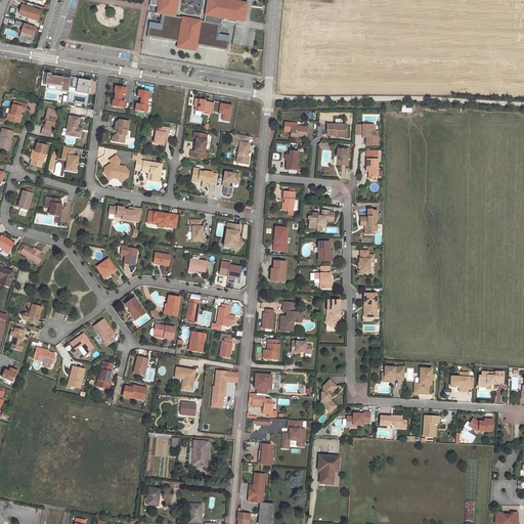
[(183,30),(194,31),(192,45),(197,45),(199,46),(224,50),(227,51),(229,41),(227,40),(228,36),(219,35),(222,20),(236,23),(236,20),(237,18),(243,19),(244,16),(244,15),(245,13),(245,12),(245,9),(245,7),(245,5),(239,4),(239,2),(239,0),(149,0),(149,6),(151,6),(158,7),(162,8),(161,14),(160,25),(150,24),(149,28),(148,28),(146,37),(149,38),(175,42),(178,43),(181,43),(183,30)]
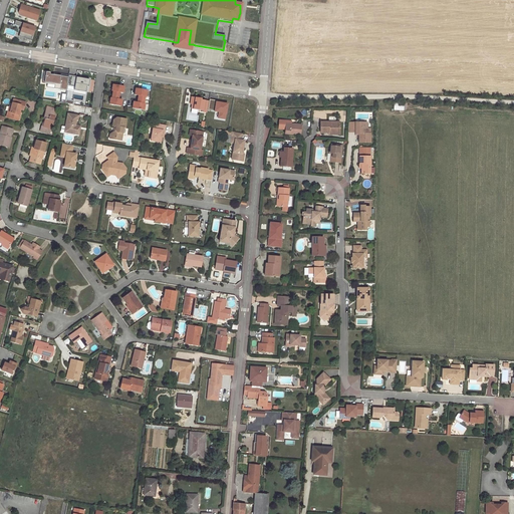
[(235,2),(235,4),(240,5),(240,7),(240,9),(240,12),(240,13),(239,15),(239,16),(238,19),(233,18),(232,20),(239,21),(242,3),(235,2)]
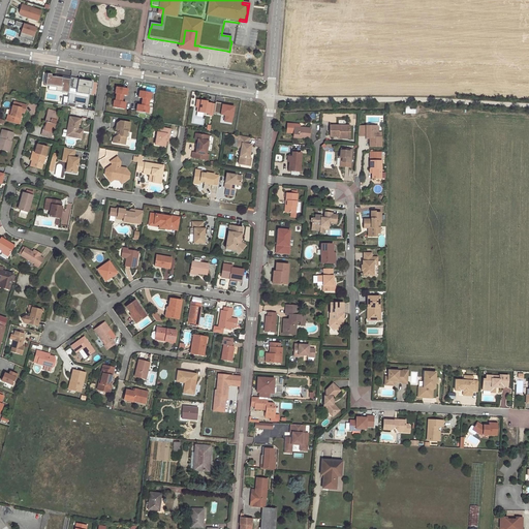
[(41,10),(23,5),(20,12),(21,16),(38,21),(41,10)]
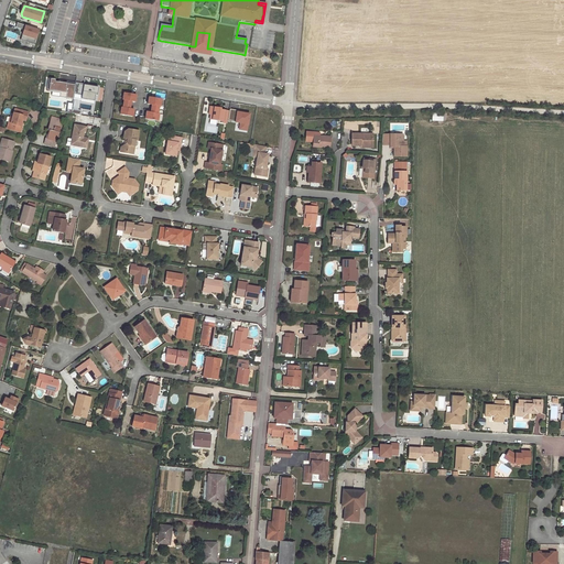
[(39,30),(17,22),(15,28),(23,30),(20,40),(33,44),(39,30)]
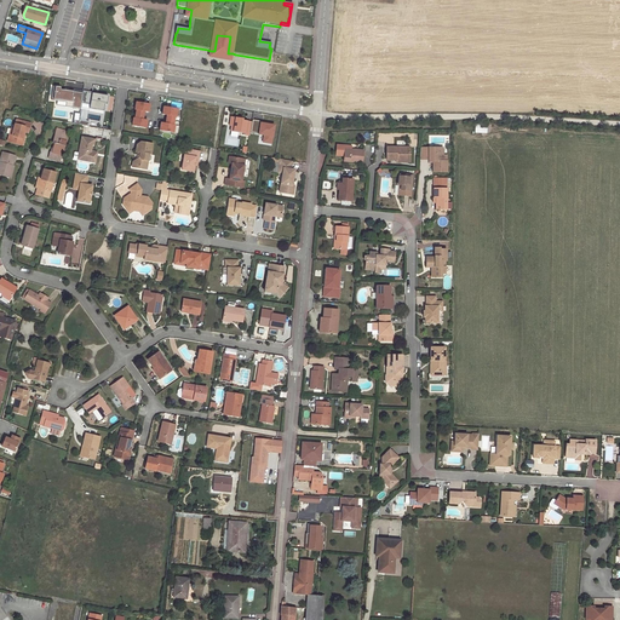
[(7,34),(5,41),(17,45),(19,38),(7,34)]
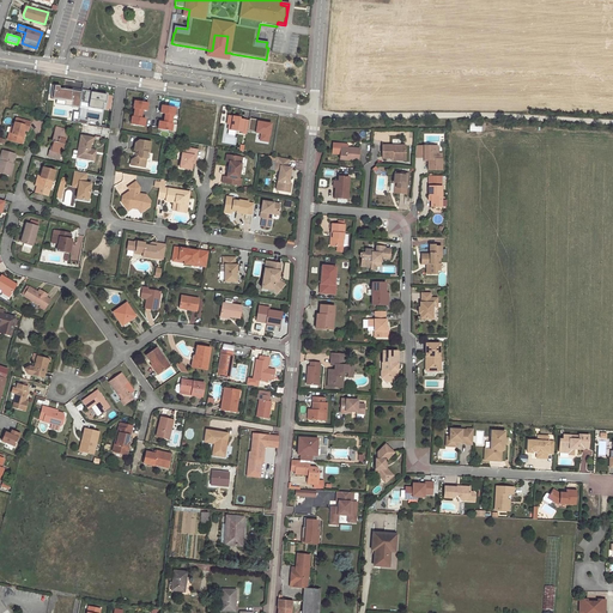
[(214,35),(212,50),(225,53),(228,36),(214,35)]
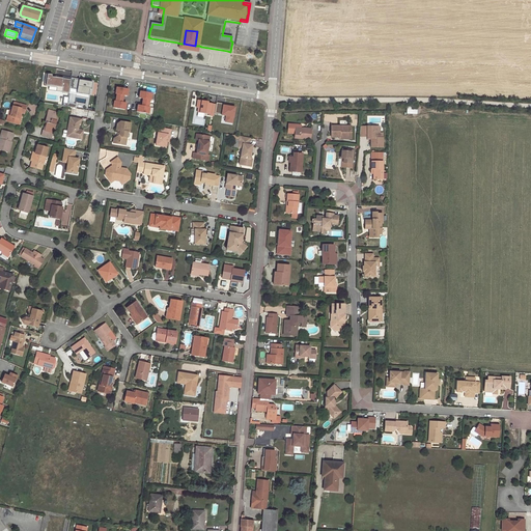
[(184,44),(180,44),(179,49),(198,52),(199,46),(195,46),(184,44)]
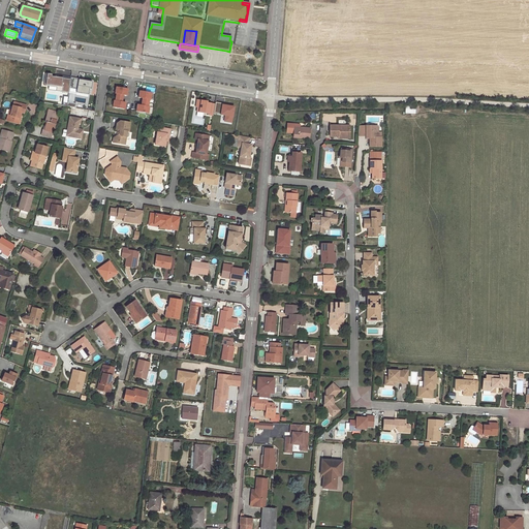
[(92,83),(70,79),(69,88),(76,90),(76,93),(88,95),(89,92),(90,92),(92,83)]
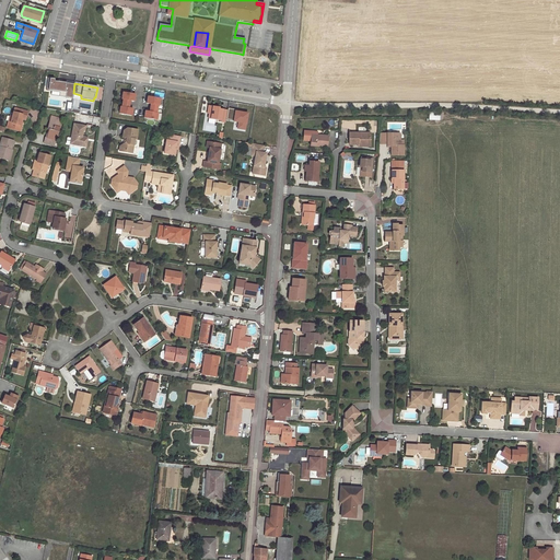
[(136,95),(123,93),(121,100),(123,100),(121,107),(120,107),(119,114),(131,116),(132,109),(129,108),(130,102),(133,102),(136,95)]
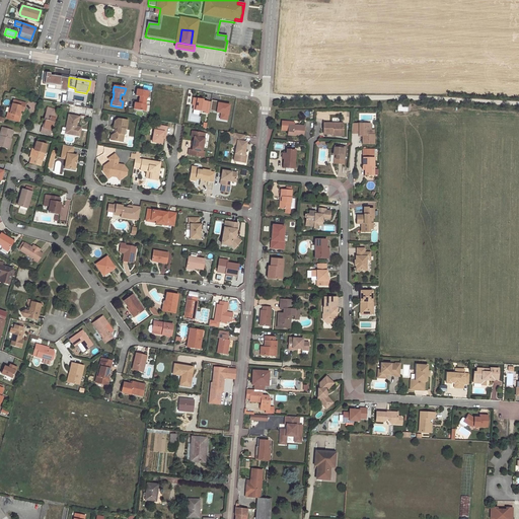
[(148,92),(137,90),(136,96),(140,97),(139,104),(135,103),(134,109),(145,112),(146,105),(145,105),(146,98),(147,98),(148,92)]
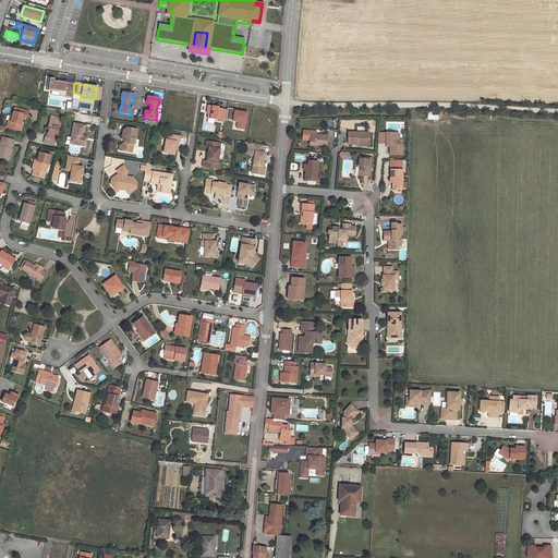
[(218,107),(208,106),(206,113),(208,113),(207,118),(220,120),(220,121),(225,122),(227,110),(218,109),(218,107)]
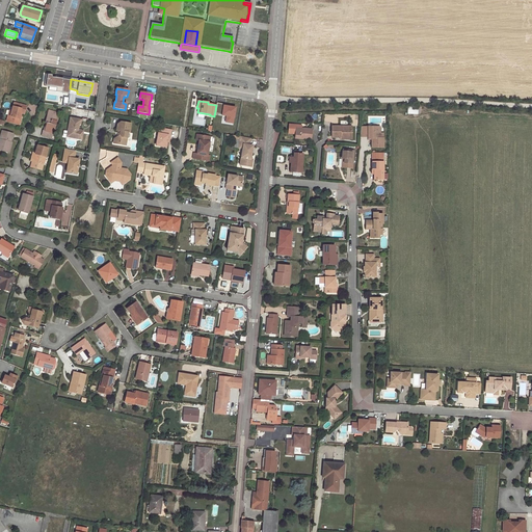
[(10,115),(8,115),(6,122),(18,125),(21,113),(24,114),(26,106),(14,103),(11,111),(10,115)]
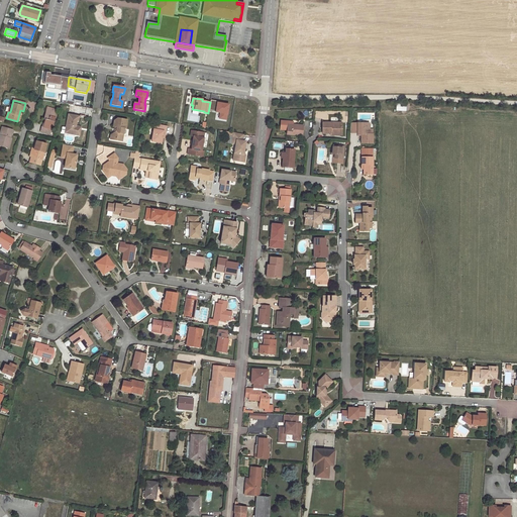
[(52,112),(53,108),(47,107),(43,120),(45,120),(43,127),(42,126),(40,131),(49,134),(52,129),(50,129),(52,126),(53,126),(55,118),(54,118),(55,114),(52,112)]
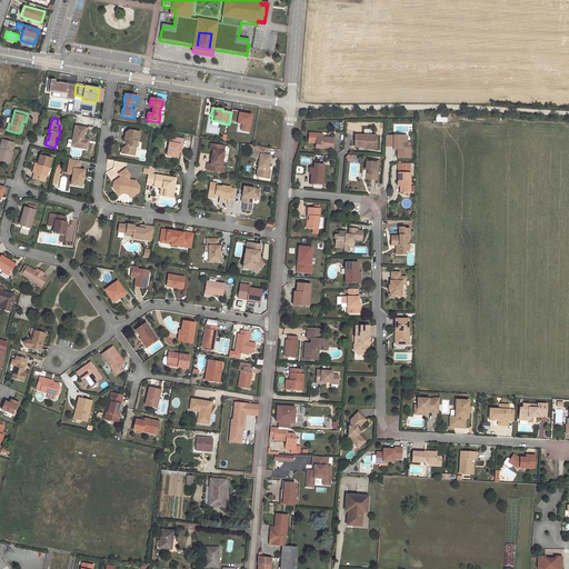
[(87,128),(76,126),(71,146),(81,148),(82,142),(85,132),(86,133),(87,128)]
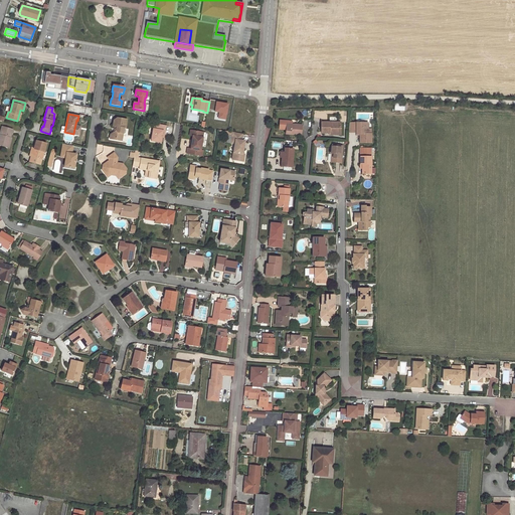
[(127,120),(117,118),(114,120),(113,127),(116,127),(116,131),(111,135),(110,139),(114,140),(118,138),(122,138),(124,129),(125,129),(127,120)]
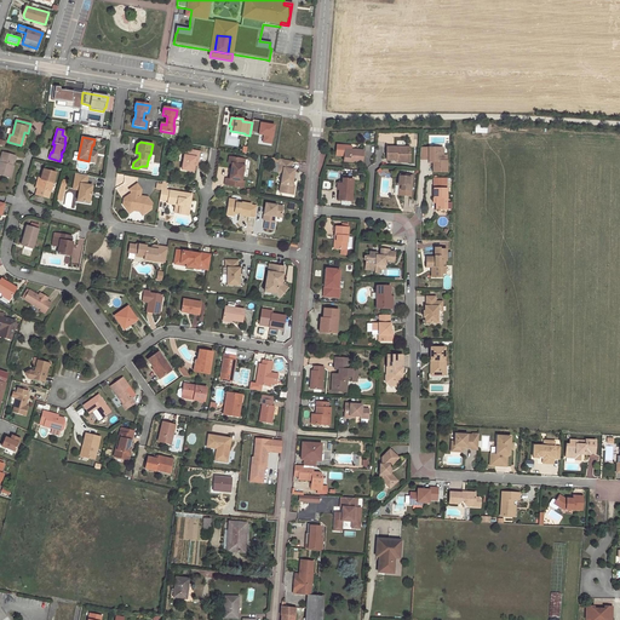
[(363,151),(354,150),(344,150),(344,148),(336,147),(336,156),(344,156),(343,162),(362,164),(363,151)]
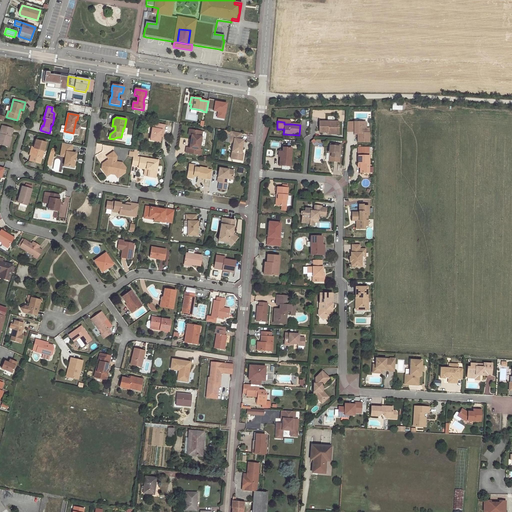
[(332,132),(338,132),(338,121),(319,122),(319,132),(327,132),(327,130),(330,130),(332,132)]
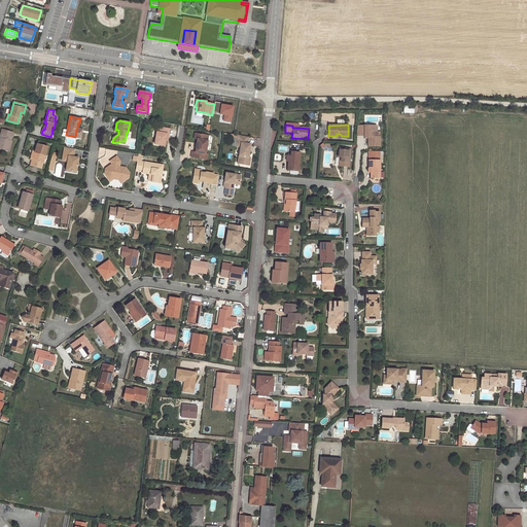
[(364,126),(357,126),(356,135),(364,135),(364,136),(367,136),(367,145),(379,145),(379,136),(376,136),(376,132),(376,125),(364,125),(364,126)]
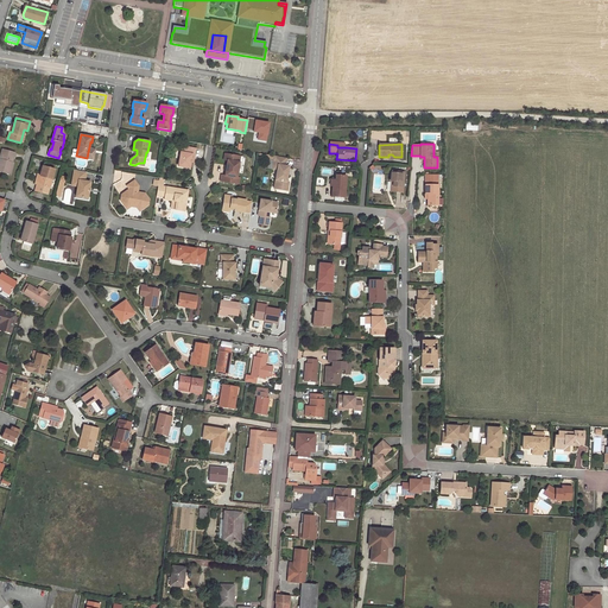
[(195,149),(182,146),(178,166),(189,169),(190,162),(191,159),(194,159),(195,149)]
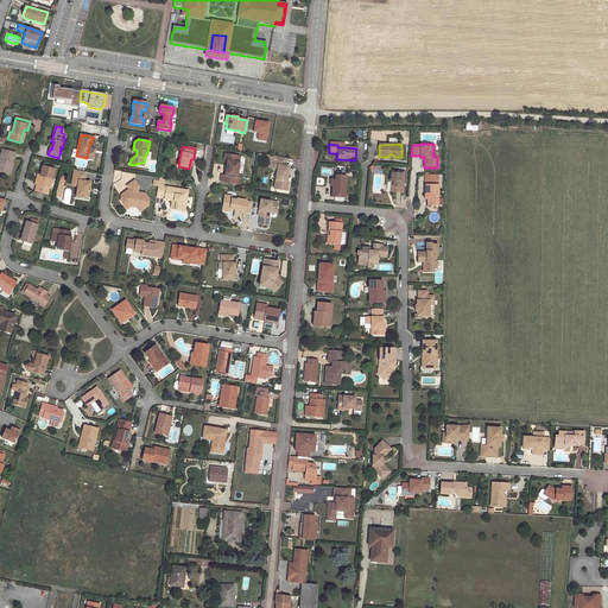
[(0,171),(8,173),(12,163),(14,153),(2,150),(0,157),(0,171)]
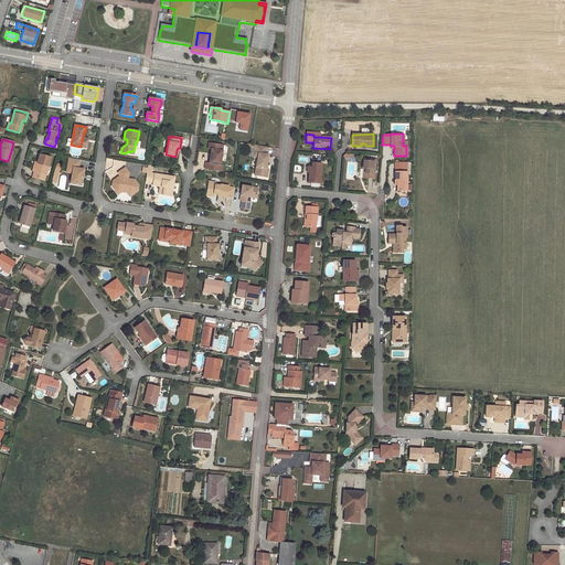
[(220,145),(209,144),(208,149),(211,149),(210,155),(210,158),(209,163),(205,162),(204,169),(221,171),(222,166),(220,166),(222,151),(219,150),(220,145)]
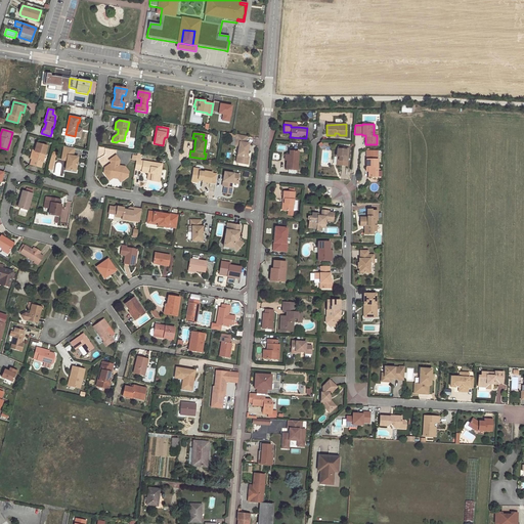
[(247,136),(236,135),(235,137),(235,141),(237,142),(237,146),(238,146),(235,163),(248,165),(249,157),(247,157),(249,143),(246,143),(247,136)]
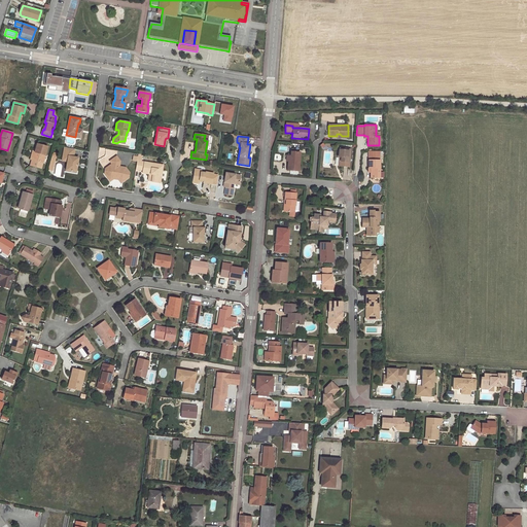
[(34,150),(31,161),(30,165),(41,168),(42,163),(43,164),(47,147),(36,144),(34,150)]
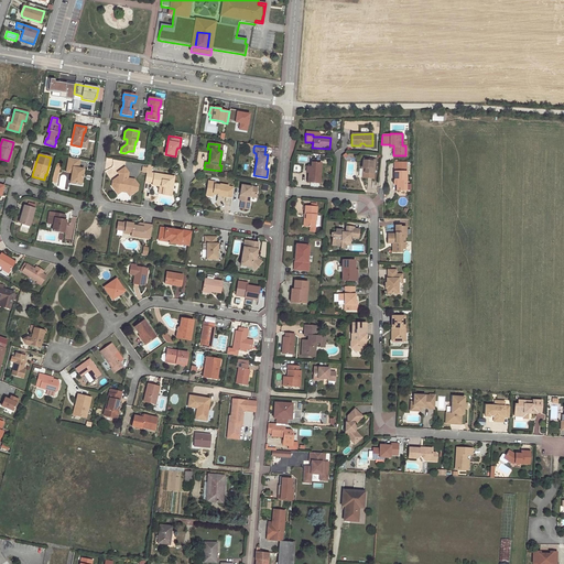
[(79,160),(68,158),(67,166),(71,167),(71,173),(72,173),(71,182),(80,184),(84,169),(78,169),(79,160)]
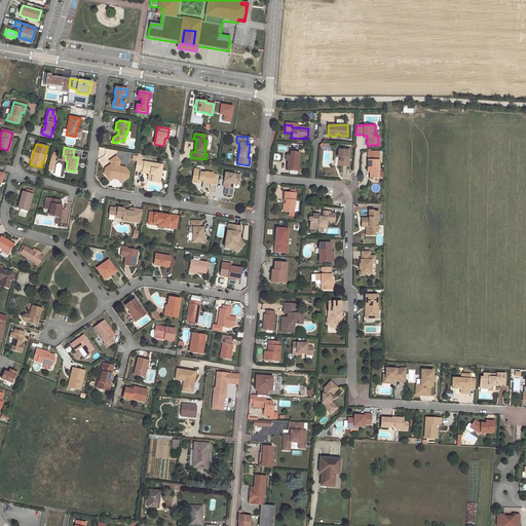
[(339,157),(339,165),(347,166),(349,149),(337,148),(336,157),(338,157),(339,157)]
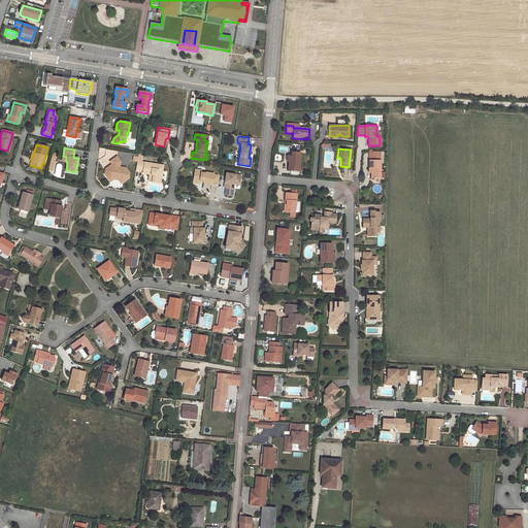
[(369,152),(369,161),(381,161),(381,152),(369,152)]
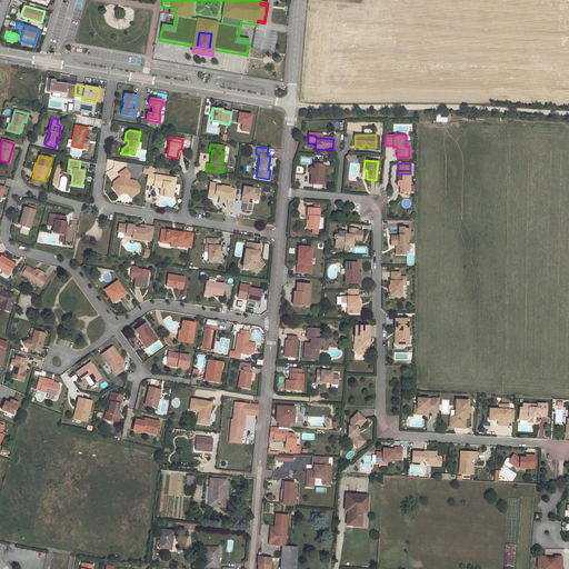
[(61,166),(57,165),(52,183),(57,185),(61,166)]
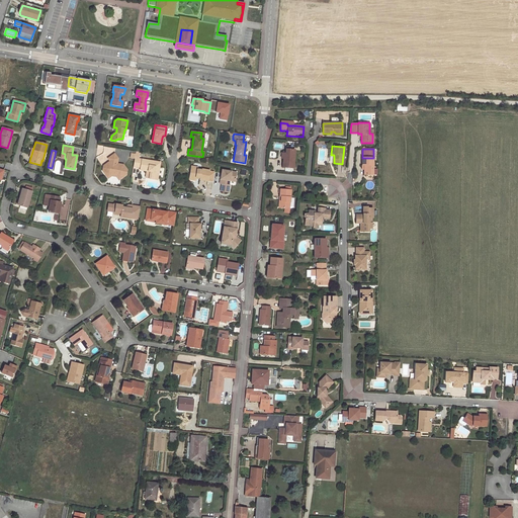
[(285,158),(283,158),(282,167),(293,168),(294,150),(286,150),(285,153),(285,158)]
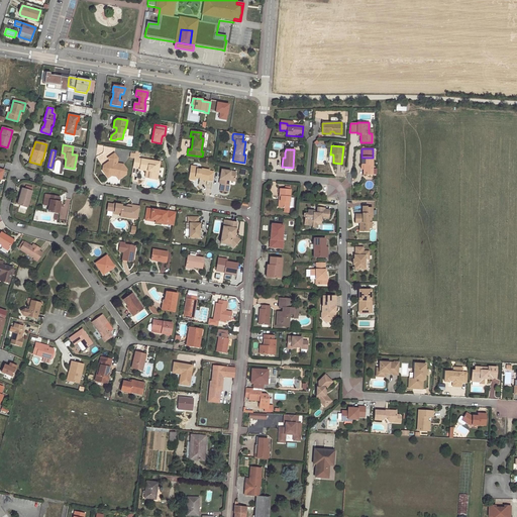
[(126,170),(122,165),(116,164),(117,159),(114,153),(107,158),(109,160),(108,163),(108,162),(106,163),(107,164),(105,166),(104,165),(103,166),(102,171),(106,176),(110,174),(117,174),(119,178),(125,174),(126,170)]
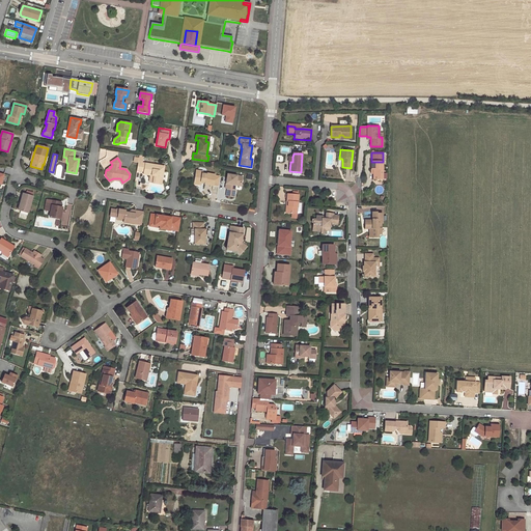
[(164,167),(138,162),(137,170),(143,172),(143,174),(154,176),(152,184),(161,185),(164,167)]
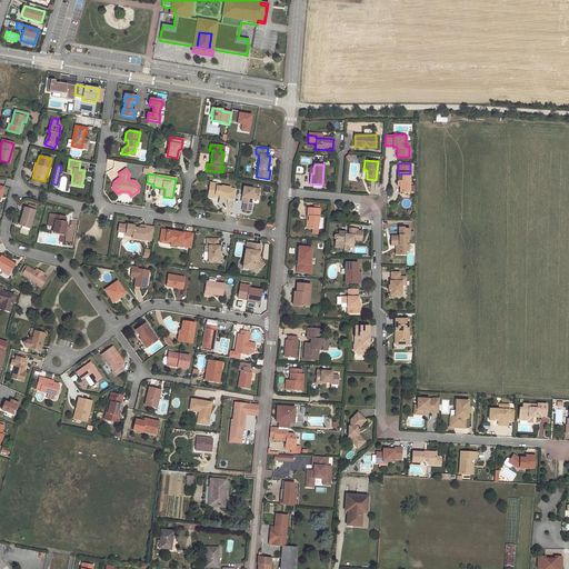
[(410,173),(398,173),(398,181),(400,181),(400,192),(410,192),(410,173)]
